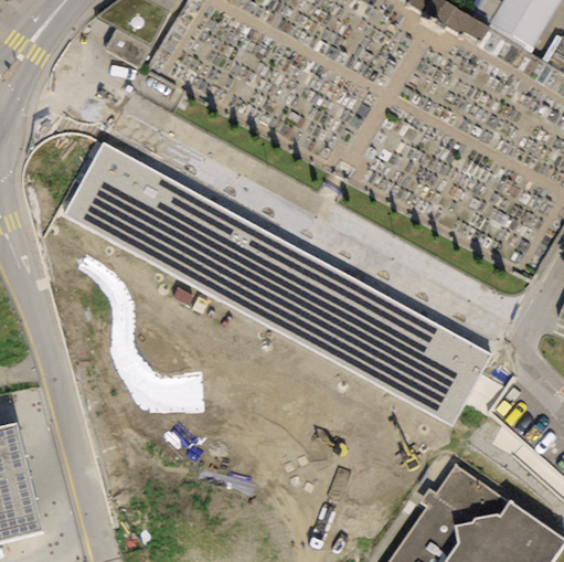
[(118,0),(100,50),(148,66),(171,3),(161,0),(118,0)]
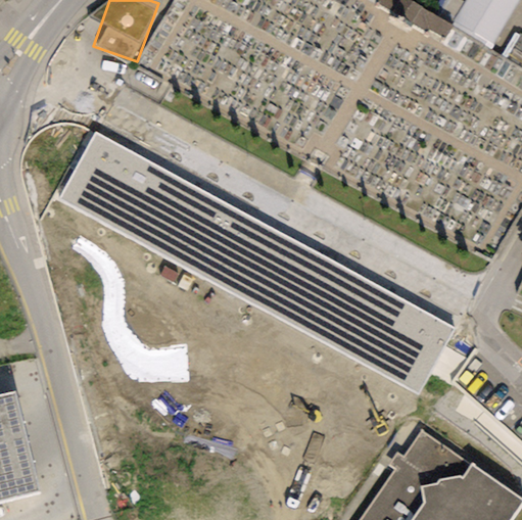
[(361,0),(435,32),(444,10),(420,0),(361,0)]
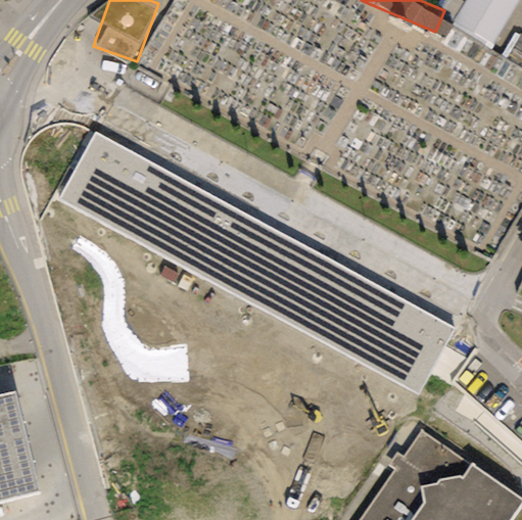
[(464,0),(452,20),(492,44),(518,0),(464,0)]
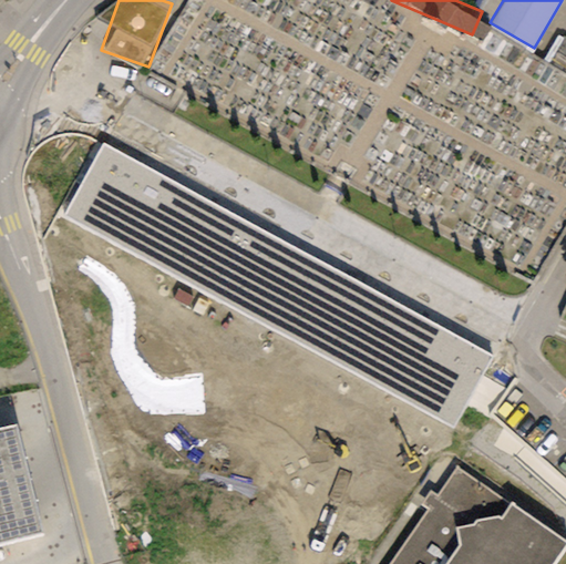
[(565,47),(554,65),(565,72),(565,47)]
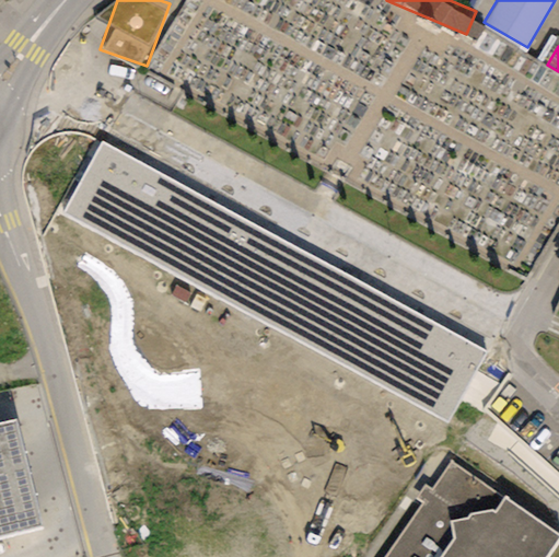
[(487,350),(102,139),(62,211),(449,418),(487,350)]
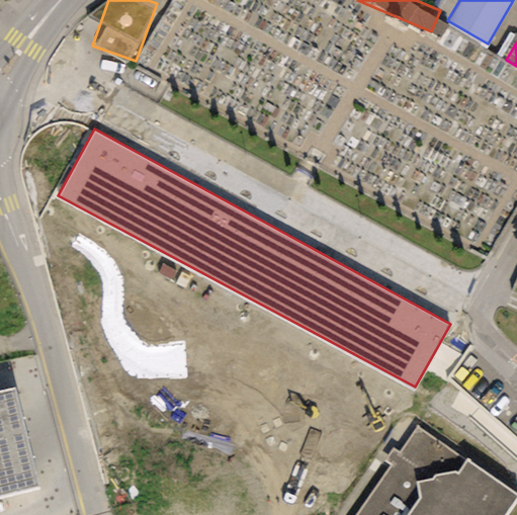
[(16,383),(0,387),(0,493),(40,484),(16,383)]
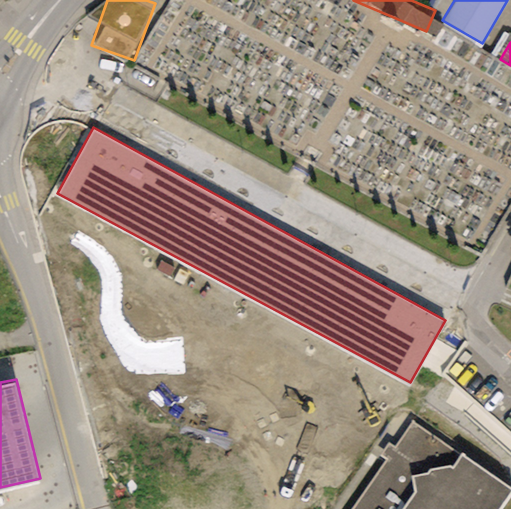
[(151,436),(177,410),(165,398),(139,424),(151,436)]
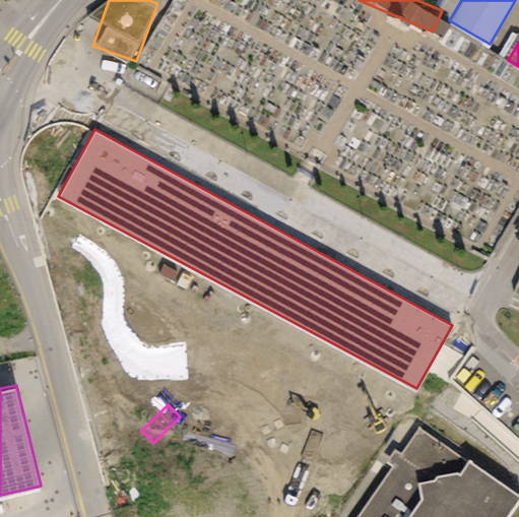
[(505,516),(518,496),(518,492),(418,426),(401,453),(395,449),(387,461),(393,464),(357,516),(505,516)]
